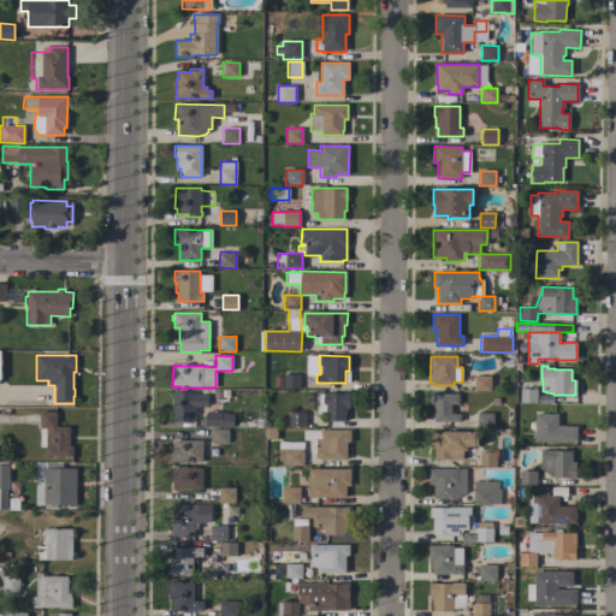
[(283,374),(300,374),(300,389),(283,388),(283,374)]
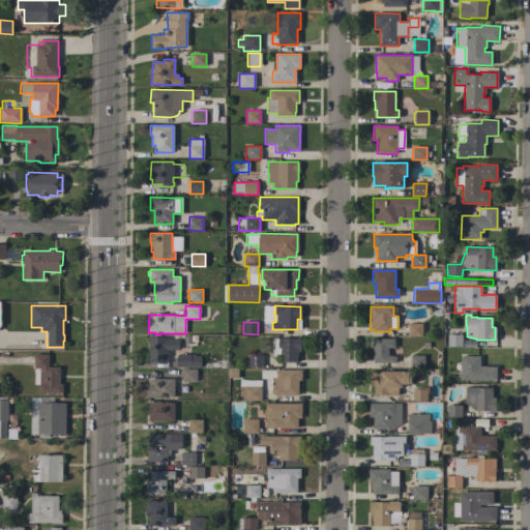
[(422,324),(421,336),(408,336),(408,323),(422,324)]
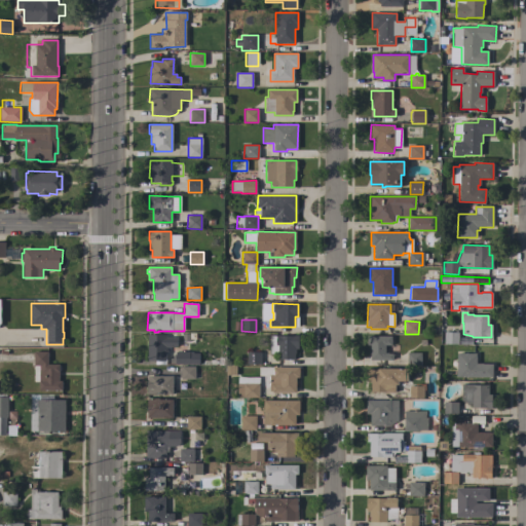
[(458,344),(444,344),(444,332),(458,332),(458,344)]
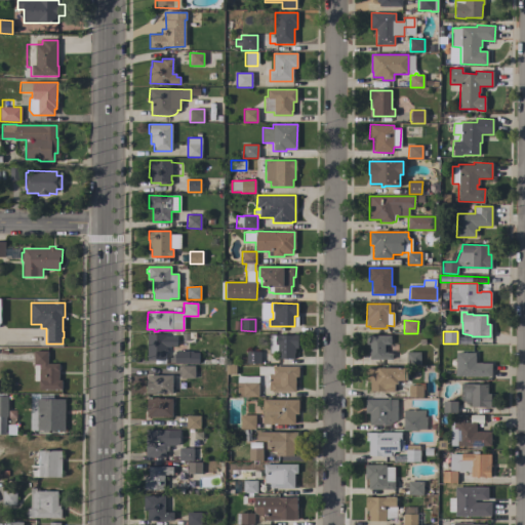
[(147,334),(166,334),(165,336),(176,336),(176,347),(170,347),(166,347),(166,353),(165,353),(165,359),(147,359),(147,334)]
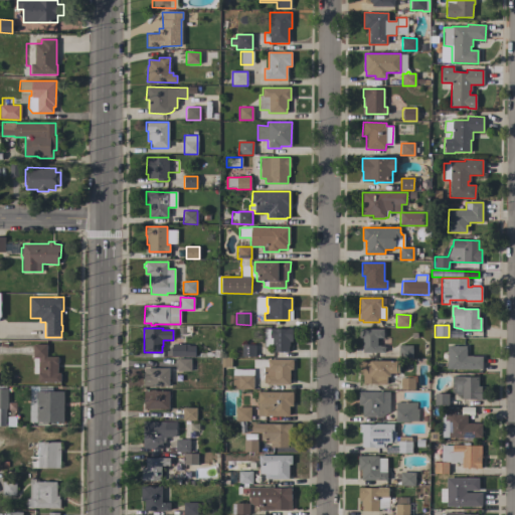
[(265,329),(292,329),(292,341),(289,341),(289,346),(288,346),(288,351),(273,352),(273,346),(265,346),(265,329)]
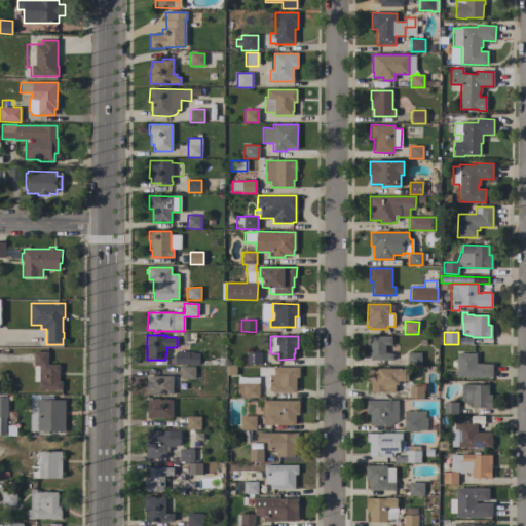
[(391,336),(391,345),(385,345),(385,352),(388,352),(388,353),(392,353),(392,361),(370,360),(370,345),(367,345),(367,336),(391,336)]
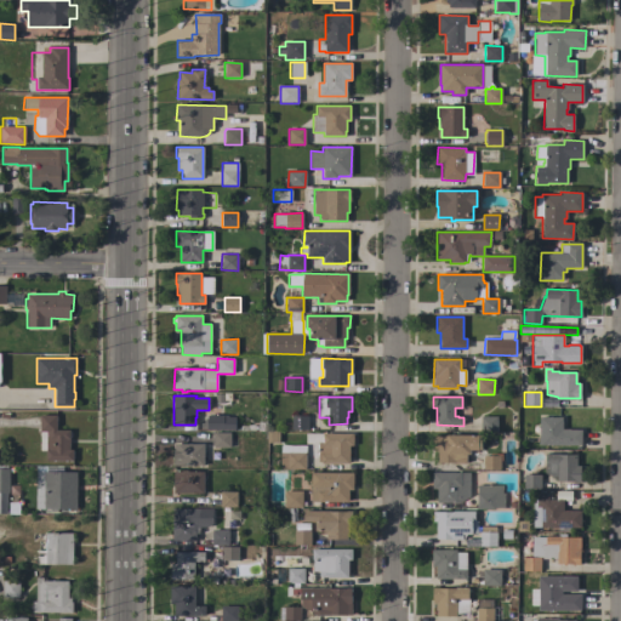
[(56,431),(69,431),(69,449),(73,449),(73,461),(46,461),(46,450),(40,450),(40,415),(56,415),(56,431)]
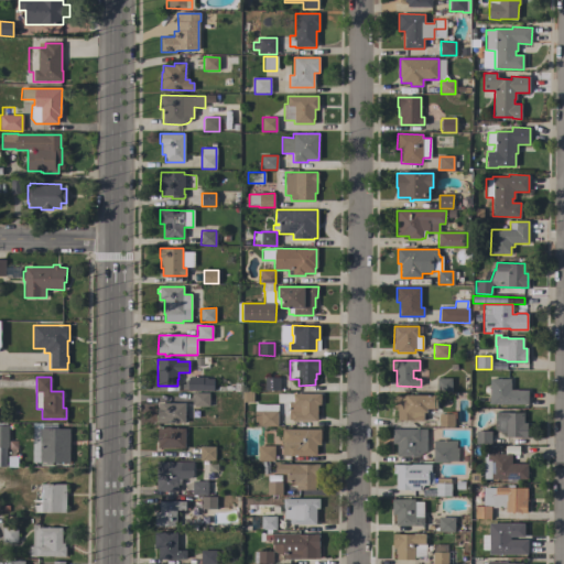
[(188,391),(188,377),(190,377),(194,377),(194,378),(207,378),(207,379),(214,379),(214,391),(188,391)]
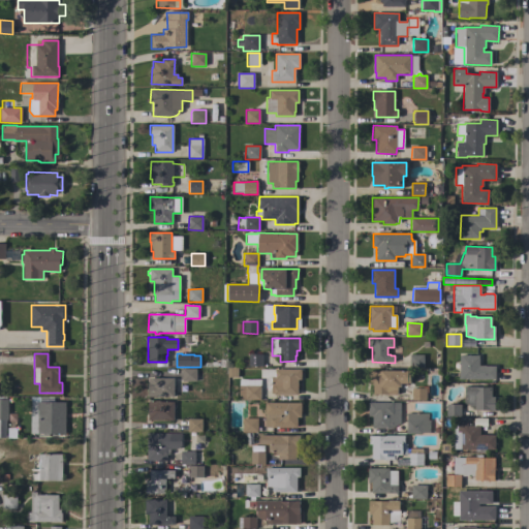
[(262,366),(248,366),(248,354),(262,354),(262,366)]
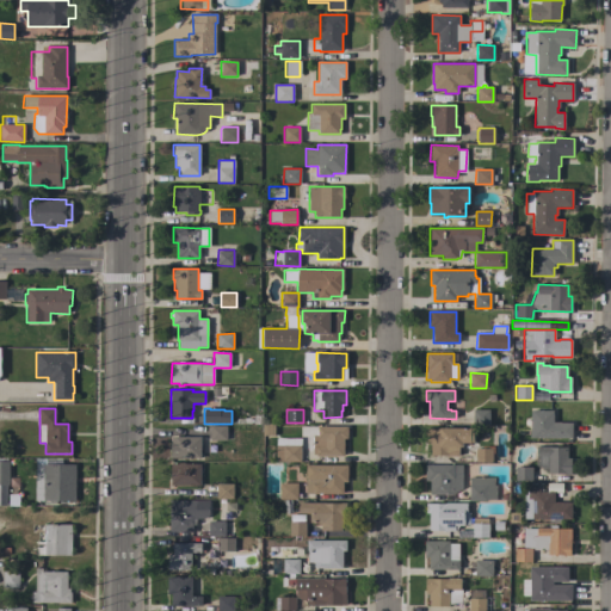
[(488,409),(488,424),(473,424),(473,409),(488,409)]
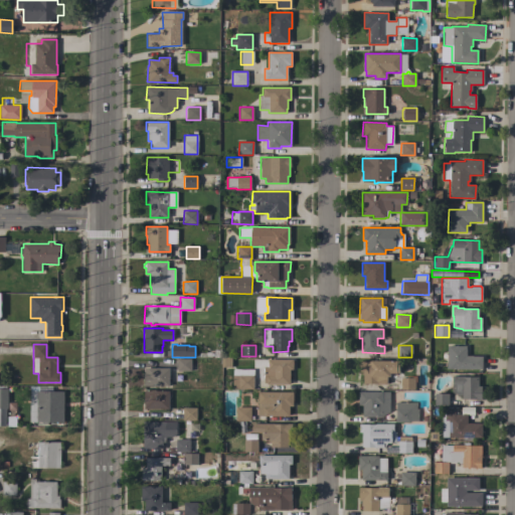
[(448,346),(466,346),(466,356),(482,356),(482,369),(448,369),(448,360),(448,346)]
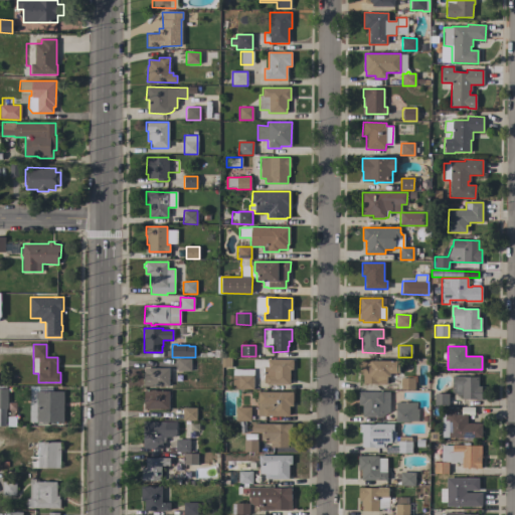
[(191,359),(191,371),(177,371),(177,359),(191,359)]
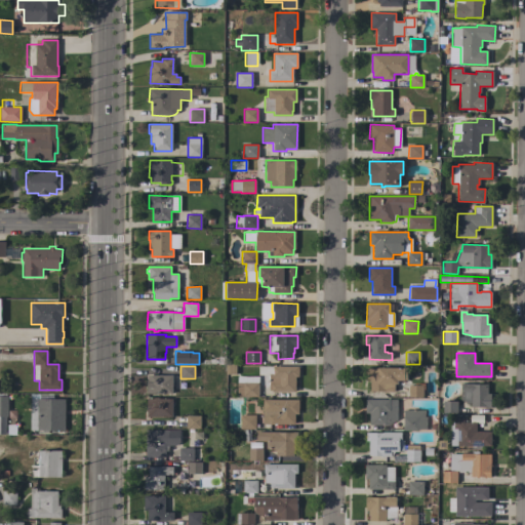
[(298,366),(298,376),(295,376),(295,392),(272,392),(272,391),(269,391),(269,385),(268,385),(268,382),(269,382),(269,378),(268,378),(268,376),(269,376),(269,374),(272,374),(272,369),(273,369),(273,366),(298,366)]
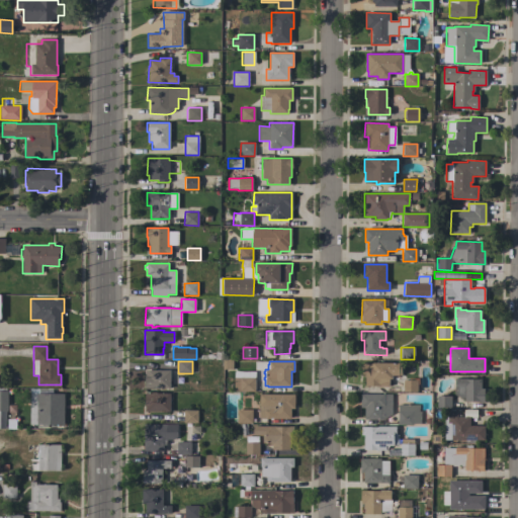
[(400,363),(400,364),(402,364),(402,374),(400,374),(400,375),(393,375),(393,378),(389,378),(389,386),(365,385),(365,376),(361,376),(361,363),(373,363),(400,363)]
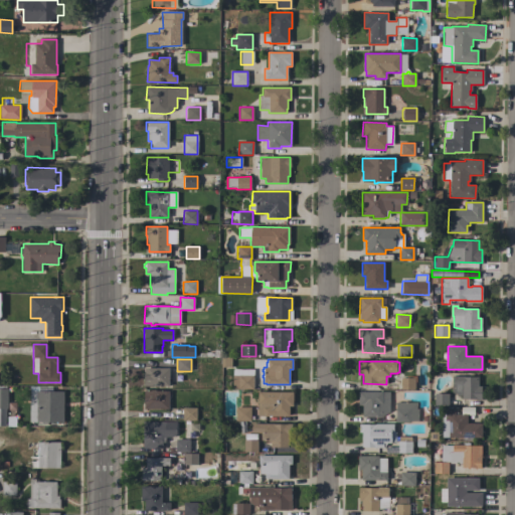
[(169,368),(169,386),(154,386),(154,387),(151,387),(151,386),(144,386),(144,368),(169,368)]
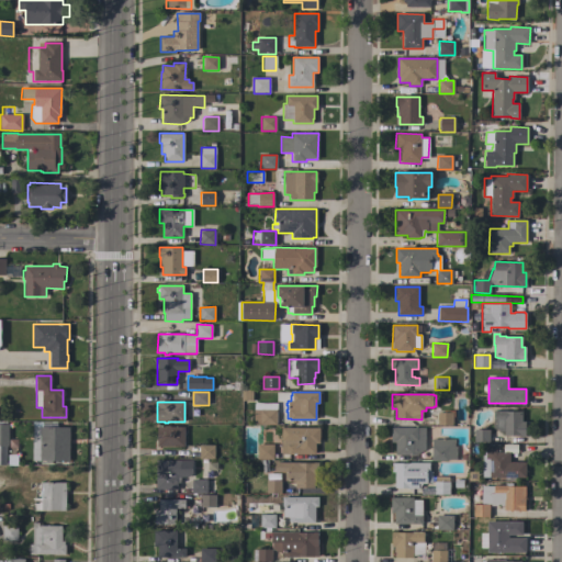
[(277,403),(276,425),(253,424),(254,411),(254,403),(277,403)]
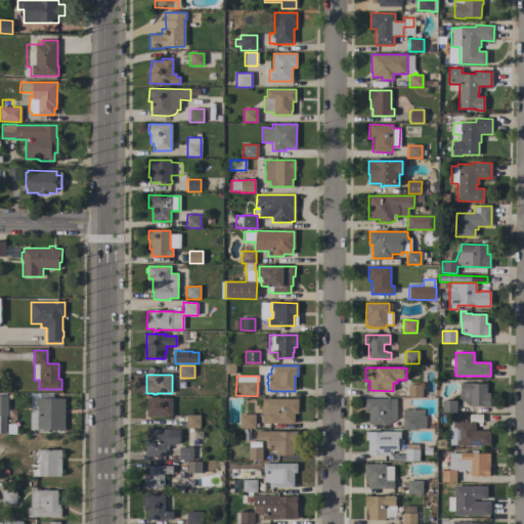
[(461,391),(461,383),(472,383),(472,384),(486,384),(486,393),(489,393),(489,406),(484,406),(470,406),(470,401),(465,401),(461,398),(461,391)]
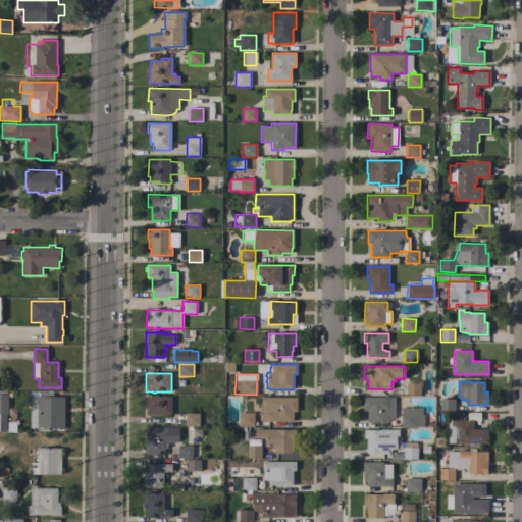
[(420,395),(407,395),(407,383),(420,383),(420,395)]
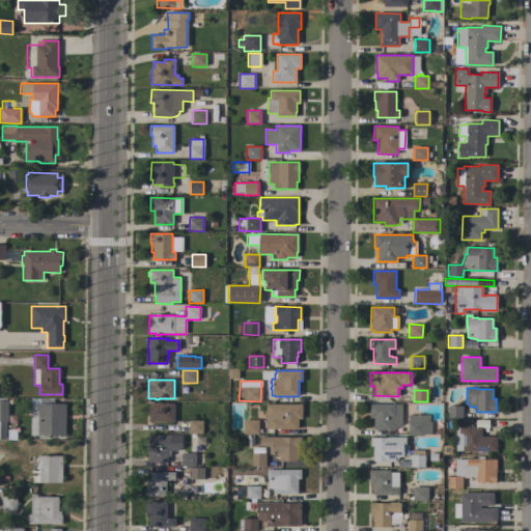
[(65,436),(36,436),(37,403),(40,403),(40,398),(53,399),(53,403),(65,403),(65,436)]
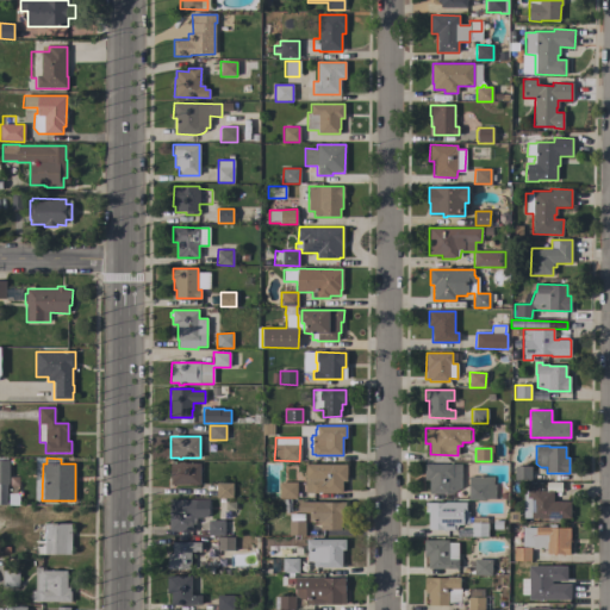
[(199,485),(170,485),(170,464),(199,464),(199,485)]
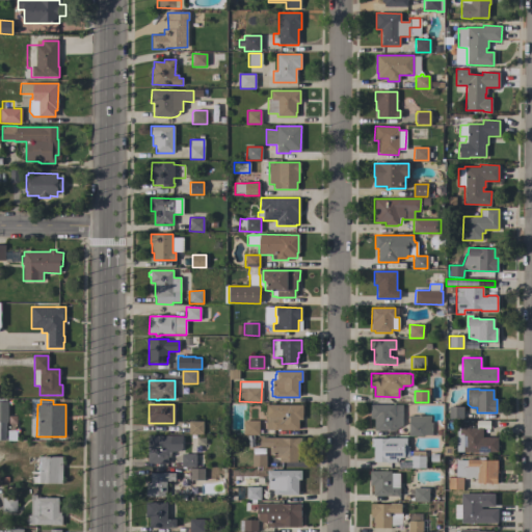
[(302,405),(302,420),(298,420),(298,430),(266,429),(266,405),(302,405)]
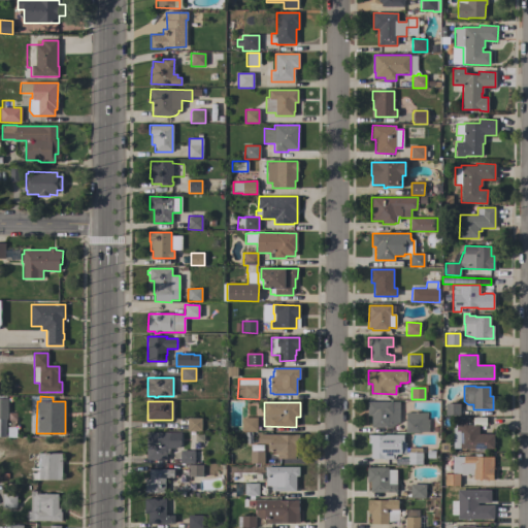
[(371,427),(371,416),(367,416),(367,402),(399,402),(399,422),(389,428),(371,427)]
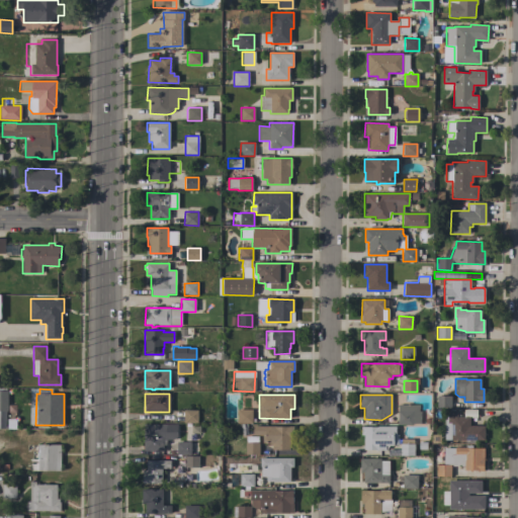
[(450,408),(436,408),(437,396),(451,396),(450,408)]
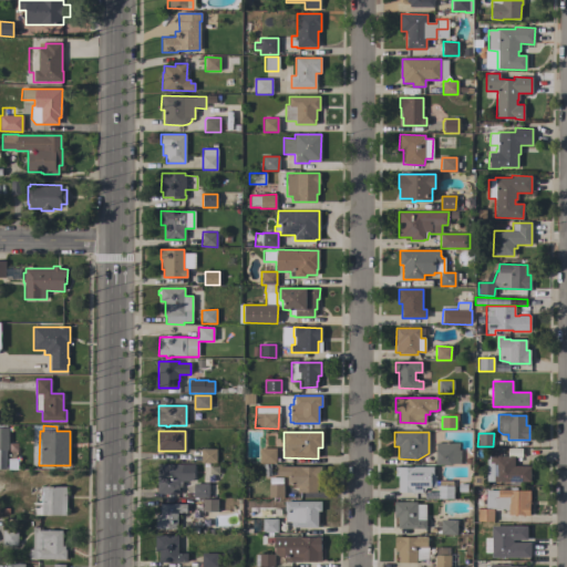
[(459,443),(459,451),(461,451),(460,464),(452,464),(452,465),(435,465),(435,443),(459,443)]
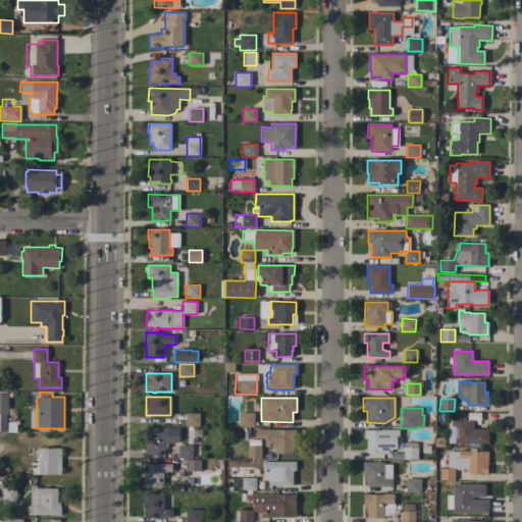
[(199,414),(199,426),(185,426),(186,413),(199,414)]
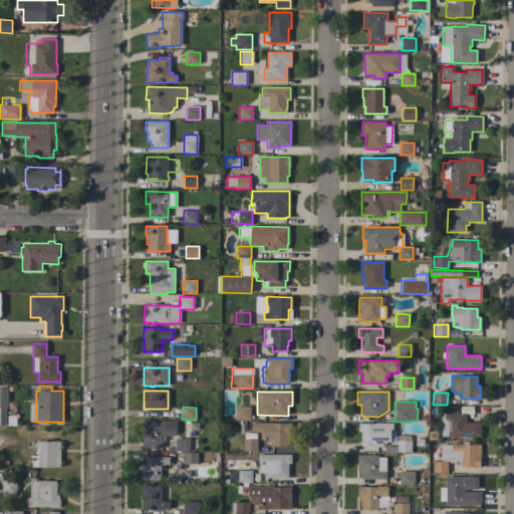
[(250,421),(235,420),(235,407),(250,407),(250,421)]
